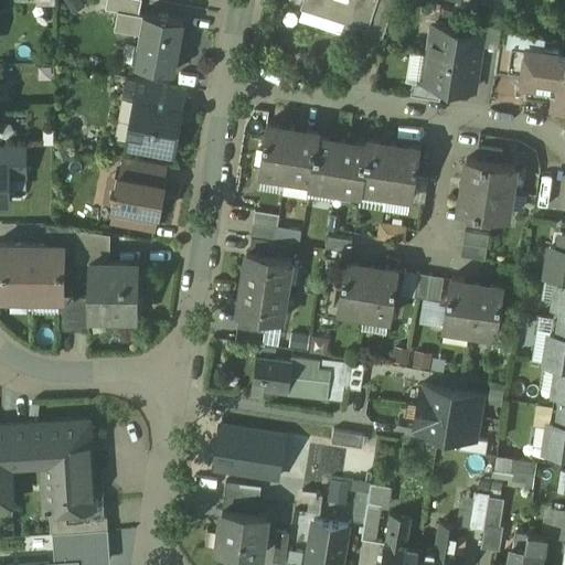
[(141,0),(106,0),(105,9),(139,14),(141,0)]
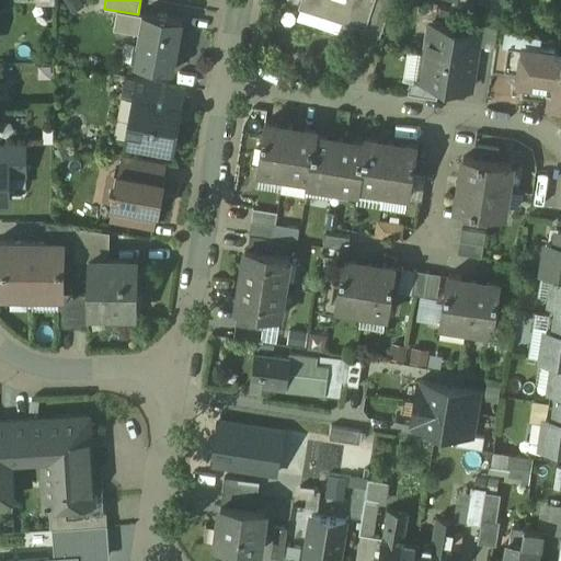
[(304,0),(302,6),(363,25),(364,25),(371,0),(304,0)]
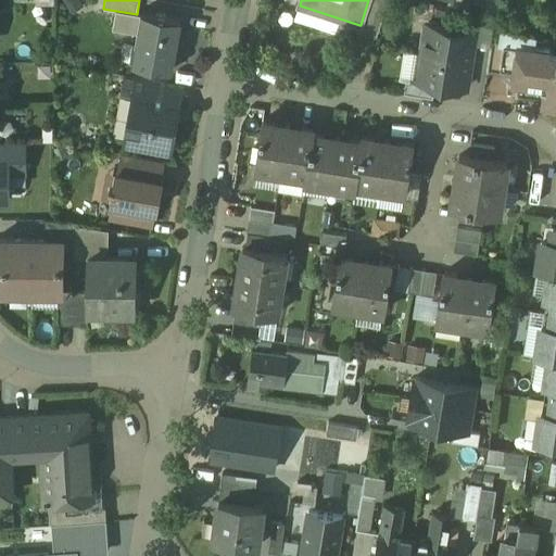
[(368,0),(361,25),(359,25),(357,30),(376,37),(388,0),(368,0)]
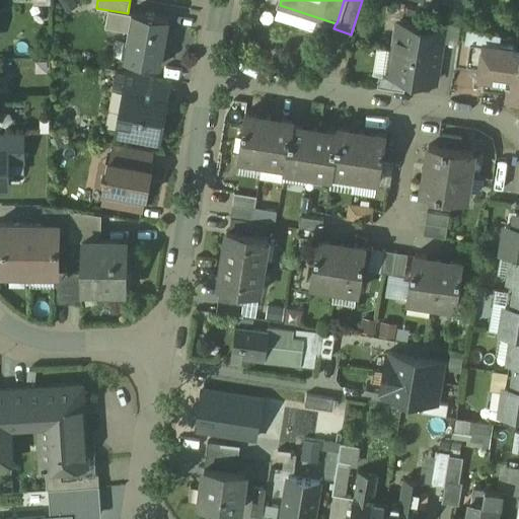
[(170,18),(132,11),(123,59),(161,66),(170,18)]
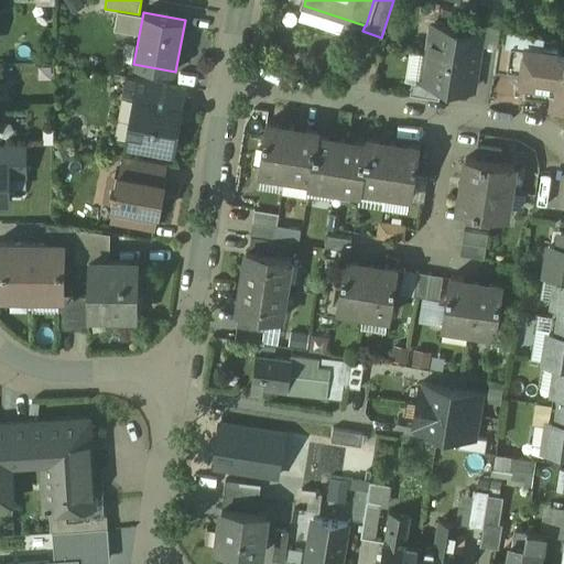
[(501,24),(485,19),(481,33),(479,47),(497,50),(501,24)]
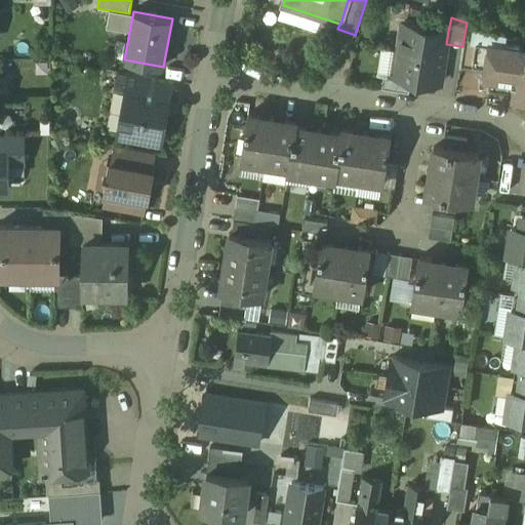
[(448,31),(403,24),(399,50),(444,57),(446,44),(448,31)]
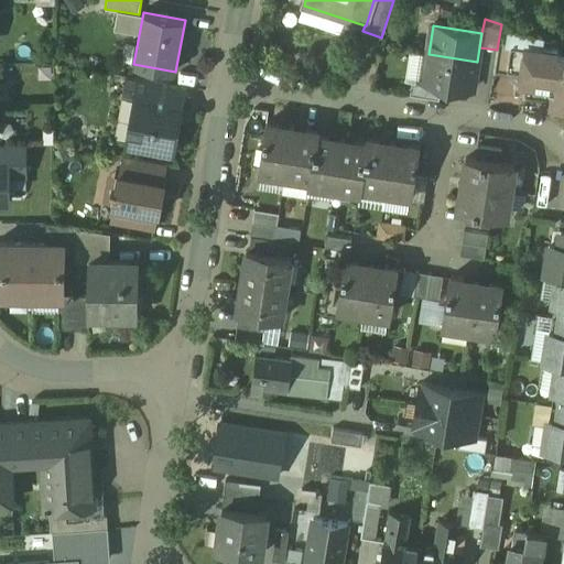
[(543,40),(509,30),(507,45),(511,46),(541,51),(543,40)]
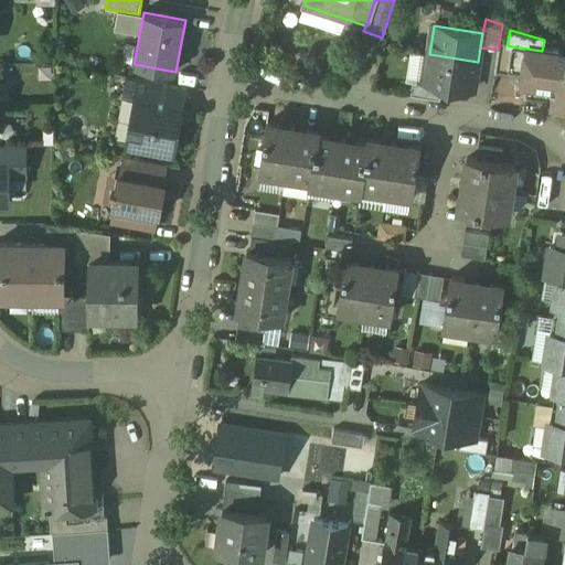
[(542,51),(512,46),(509,72),(536,75),(535,86),(555,89),(553,106),(564,107),(564,60),(541,56),(542,51)]
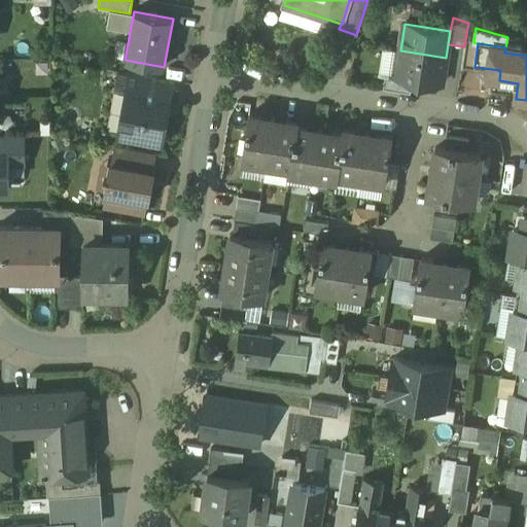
[(446,58),(400,50),(395,77),(413,79),(442,84),(446,58)]
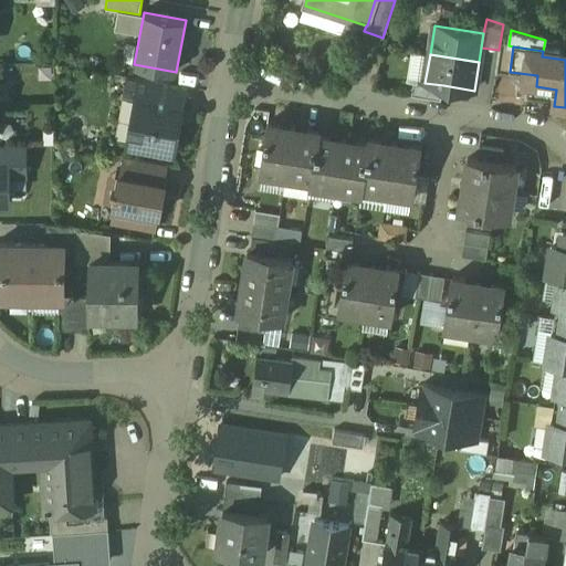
[(170,84),(127,76),(124,96),(137,100),(138,98),(166,103),(170,84)]
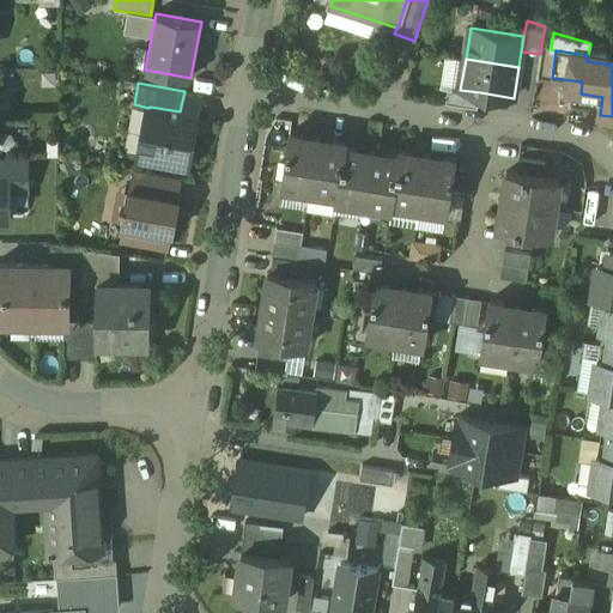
[(480,92),(460,90),(460,91),(448,90),(445,104),(478,110),(480,92)]
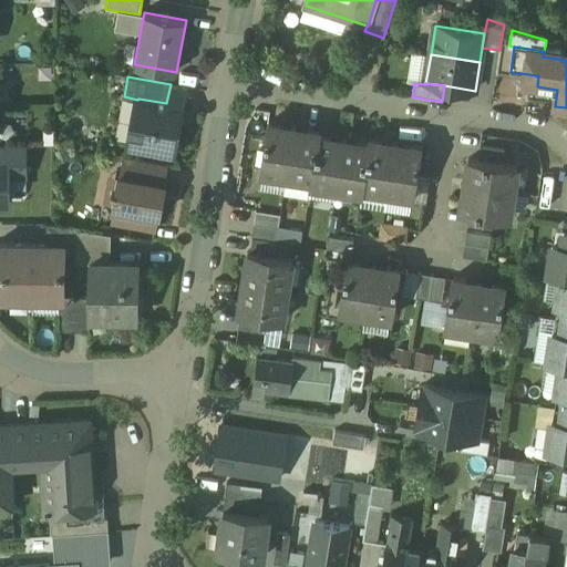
[(166,103),(138,99),(137,100),(133,126),(137,127),(135,144),(173,151),(181,106),(166,103)]
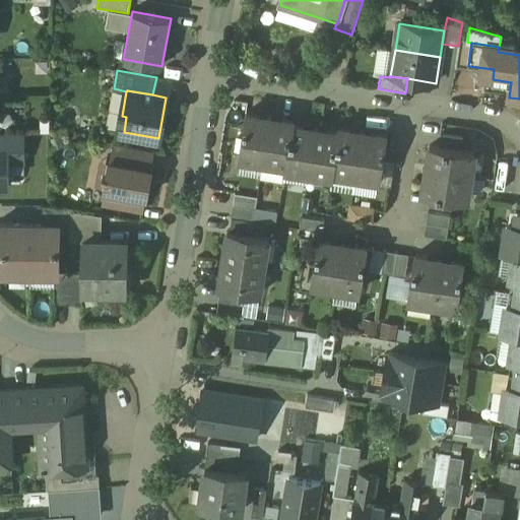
[(270,117),(246,113),(239,158),(263,163),(270,117)]
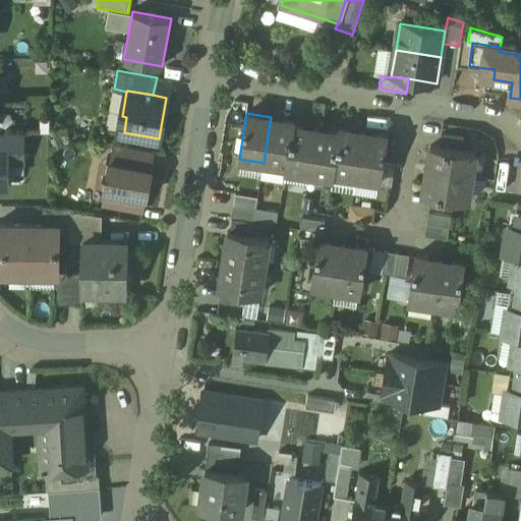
[(293,121),(271,117),(264,163),(286,166),(285,170),(286,170),(293,121)]
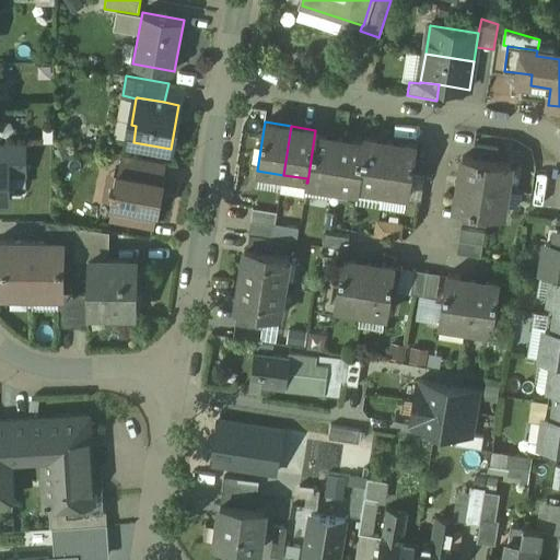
[(340,138),(316,135),(316,130),(315,130),(307,183),(333,187),(340,138)]
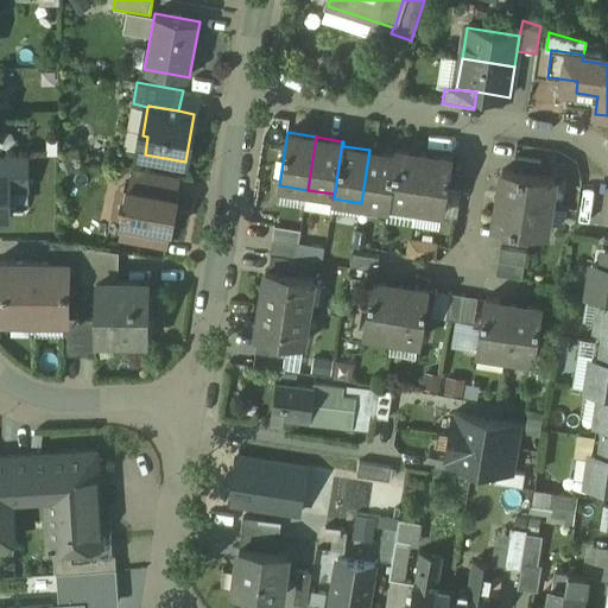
[(396,154),(369,150),(361,203),(387,207),(397,150),(396,150),(396,154)]
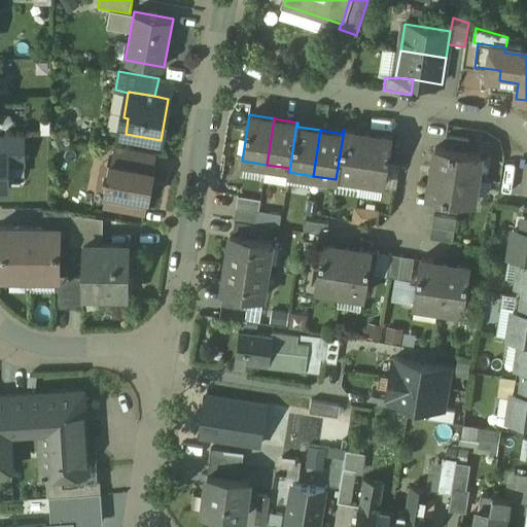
[(367,134),(344,130),(336,179),(337,179),(338,175),(360,179),(367,134)]
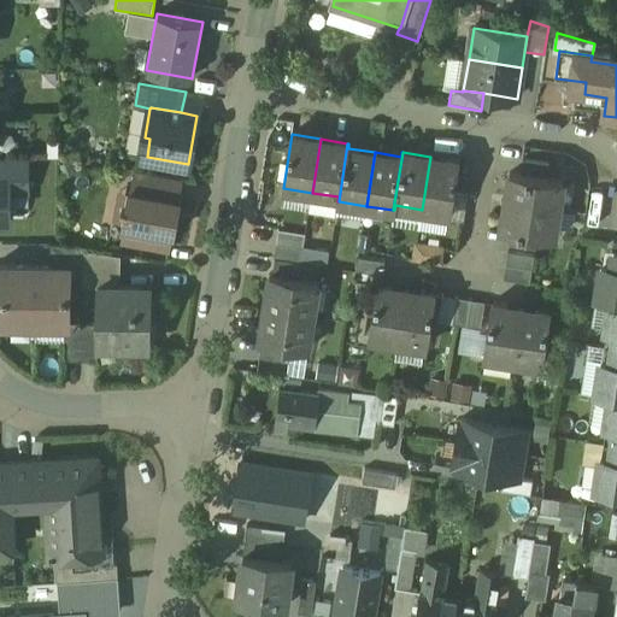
[(28,157),(0,157),(0,176),(9,176),(9,195),(28,194),(28,157)]
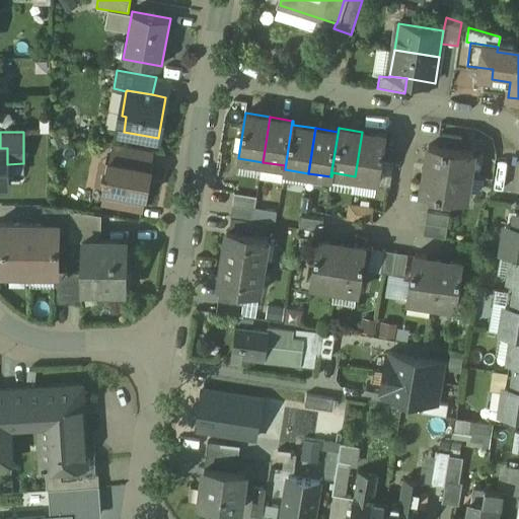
[(385,136),(362,132),(355,176),(378,180),(385,136)]
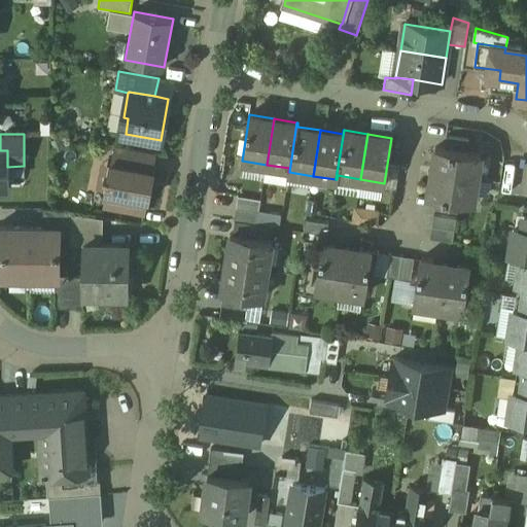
[(468,141),(446,137),(444,149),(466,153),(468,141)]
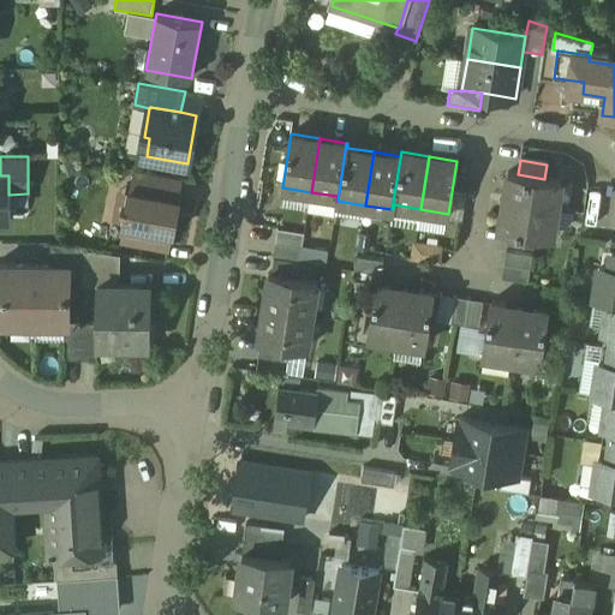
[(180,179),(139,171),(136,191),(177,199),(180,179)]
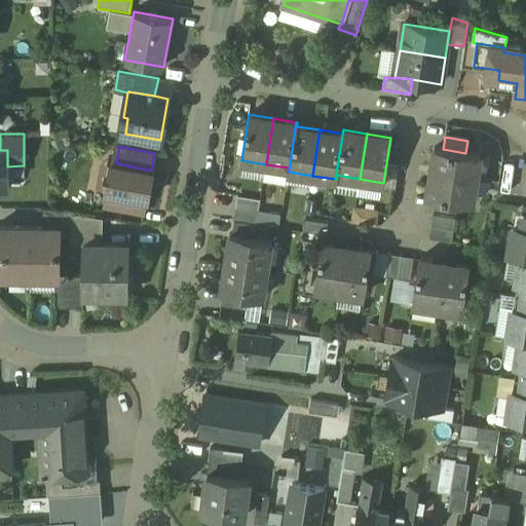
[(443,149),(435,148),(430,172),(477,179),(480,155),(465,153),(443,149)]
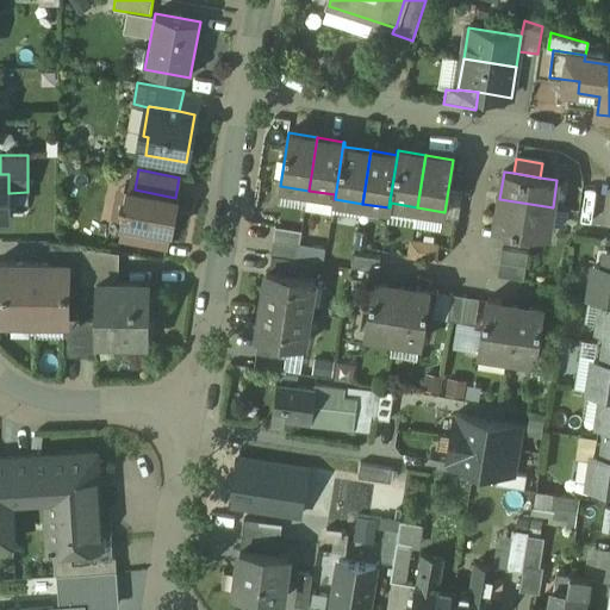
[(135,190),(126,188),(120,222),(128,223),(124,240),(167,247),(169,231),(173,231),(179,198),(175,198),(135,190)]
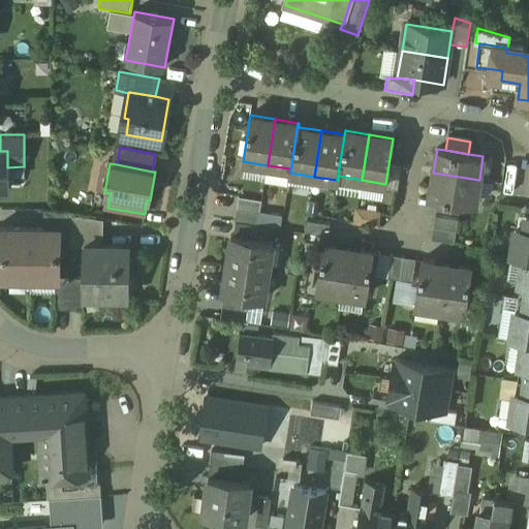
[(479,180),(433,173),(429,197),(461,203),(475,205),(479,180)]
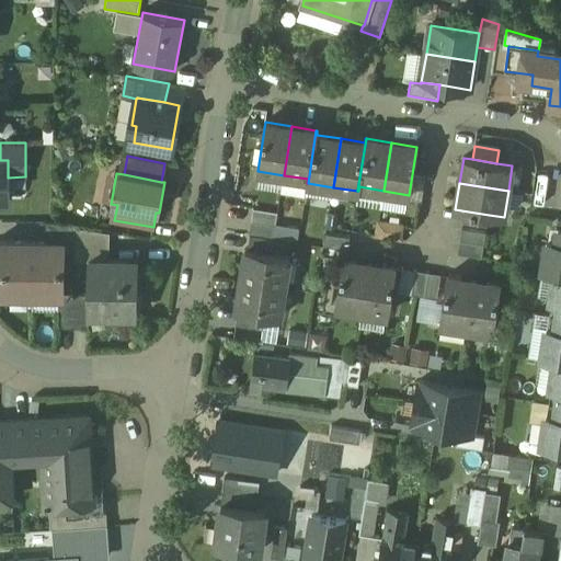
[(277,214),(253,209),(251,222),(275,226),(277,214)]
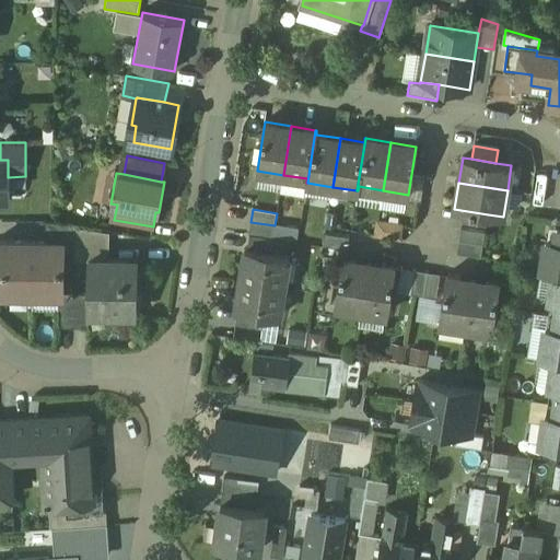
[(488,214),(464,210),(462,223),(486,226),(488,214)]
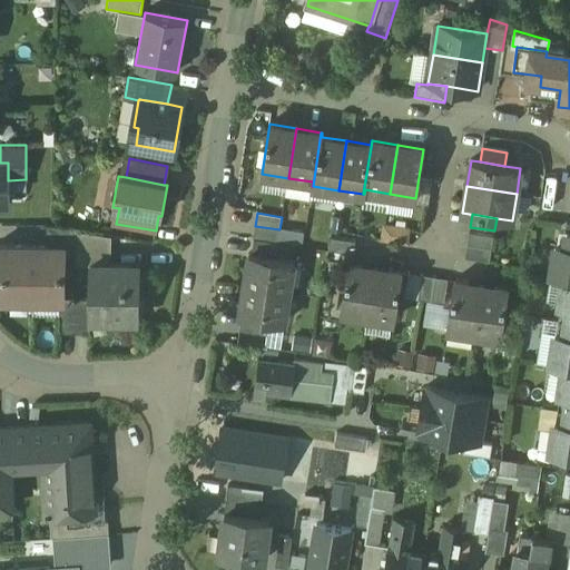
[(77,231),(51,225),(46,226),(46,246),(64,246),(64,256),(77,256),(77,231)]
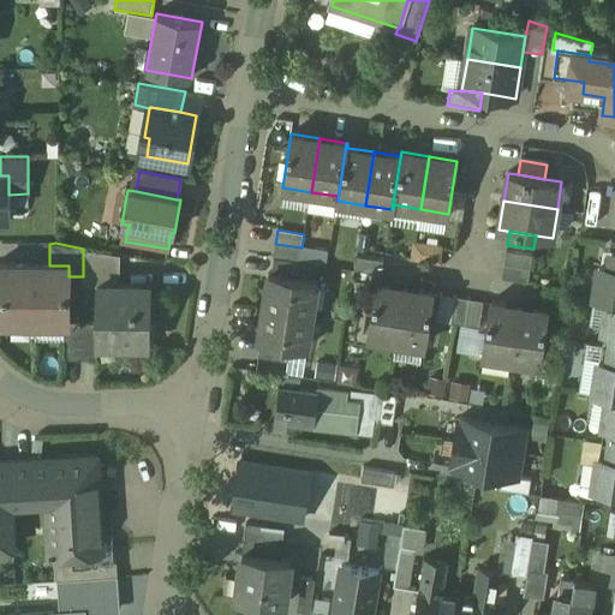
[(302,248),(275,244),(273,257),(274,258),(299,262),(302,248)]
